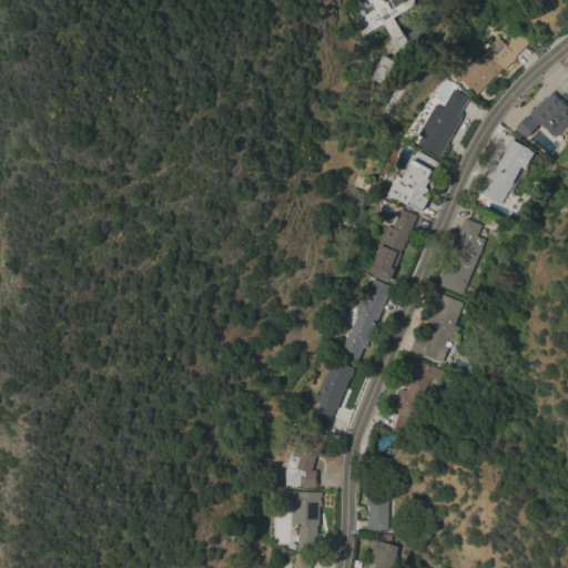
[(375,9),(369,0),(383,0),(385,2),(388,0),(412,0),(415,4),(393,18),(409,44),(399,51),(383,23),(362,37),(353,22),(375,9)]
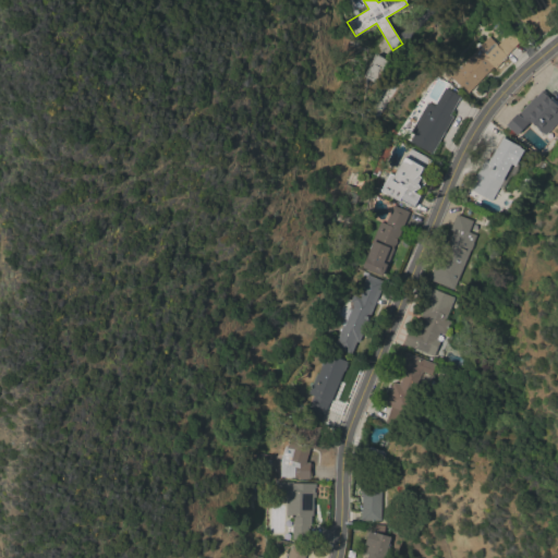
[(469,94),(451,77),(448,80),(444,75),(448,71),(452,75),(480,46),(478,45),(488,36),(497,45),(511,29),(519,44),(508,55),(509,56),(496,69),(494,67),(469,94)]
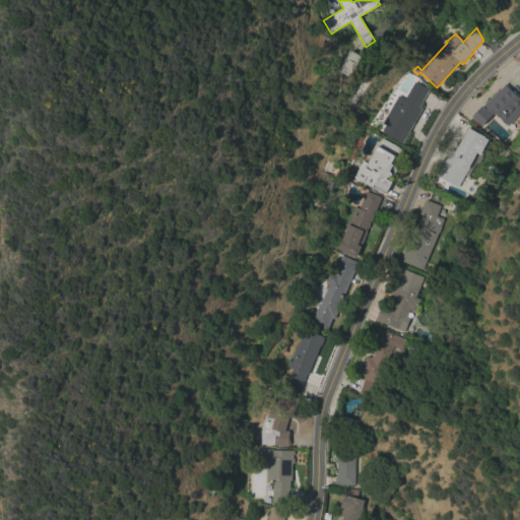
[(351,77),(339,70),(350,50),(363,57),(351,77)]
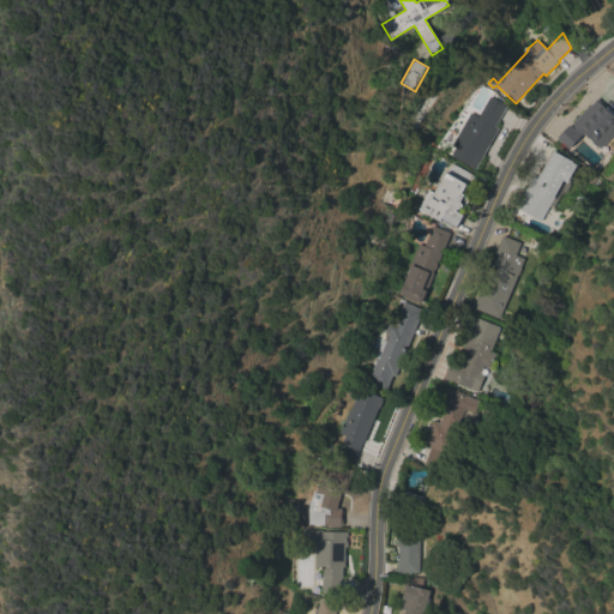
[(468,112),(477,115),(488,92),(475,86),(461,118),(463,120),(468,112)]
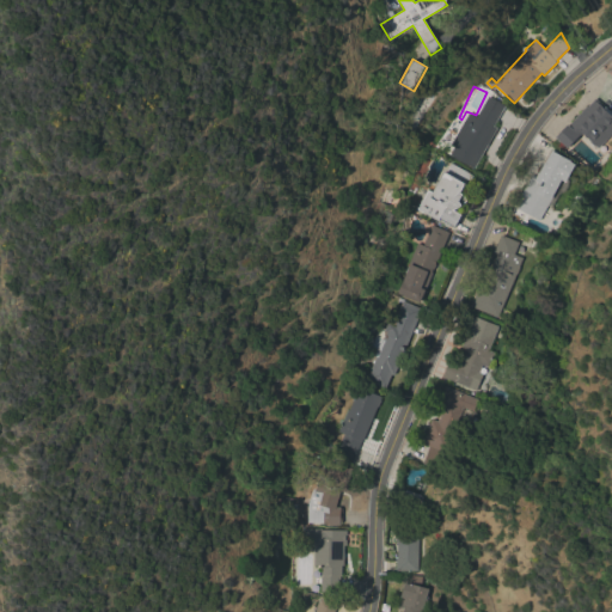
[(469,112),(477,116),(488,96),(506,105),(494,127),(497,128),(475,169),(450,155),(454,147),(450,146),(469,112)]
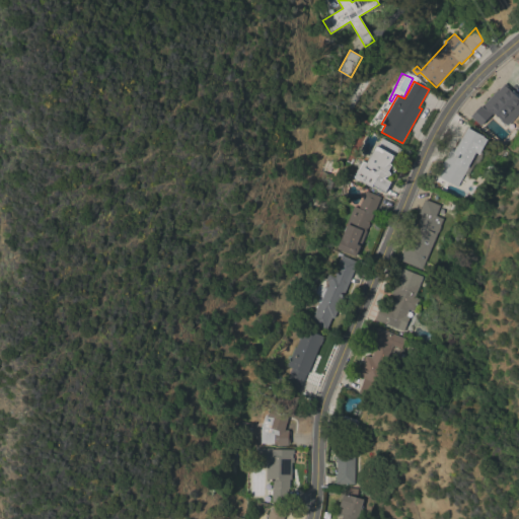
[(518,113),(508,126),(505,124),(504,124),(501,121),(501,119),(494,113),(482,126),(471,117),(482,105),(483,106),(497,90),(498,91),(505,83),(509,87),(508,88),(518,98),(518,113)]
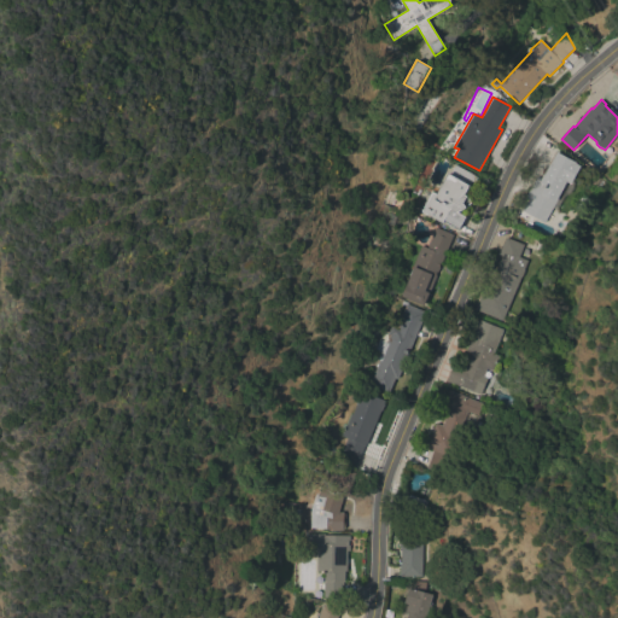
[(579,163),(571,178),(567,175),(566,176),(569,179),(569,180),(572,182),(573,186),(572,188),(571,191),(570,193),(565,196),(564,197),(559,204),(557,211),(553,208),(544,222),(522,210),(529,196),(526,194),(536,176),(540,179),(549,163),(551,164),(558,151),(579,163)]
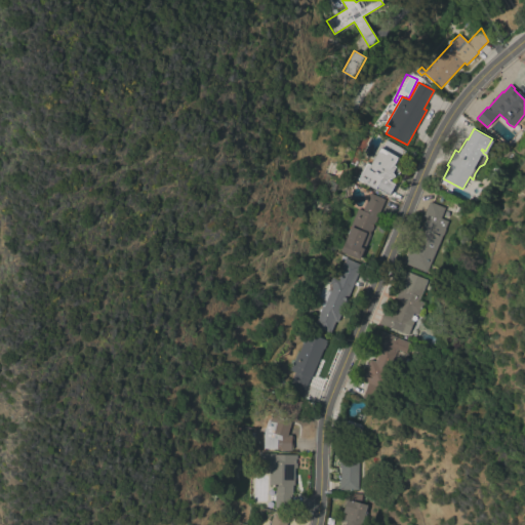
[(405,150),(393,173),(397,175),(390,180),(396,184),(390,196),(377,188),(376,190),(358,179),(367,163),(372,166),(387,142),(405,150)]
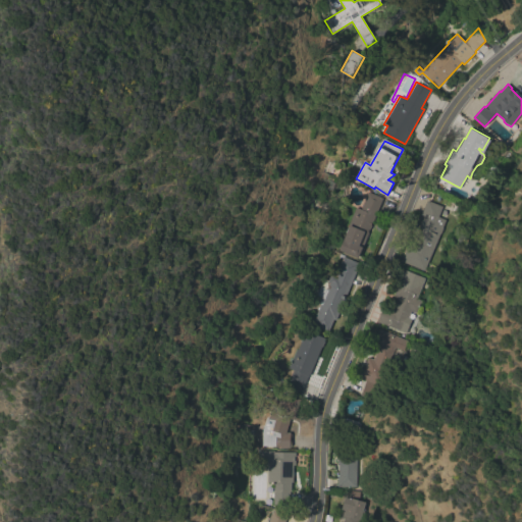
[(491,164),(499,168),(492,179),(485,174),(491,164)]
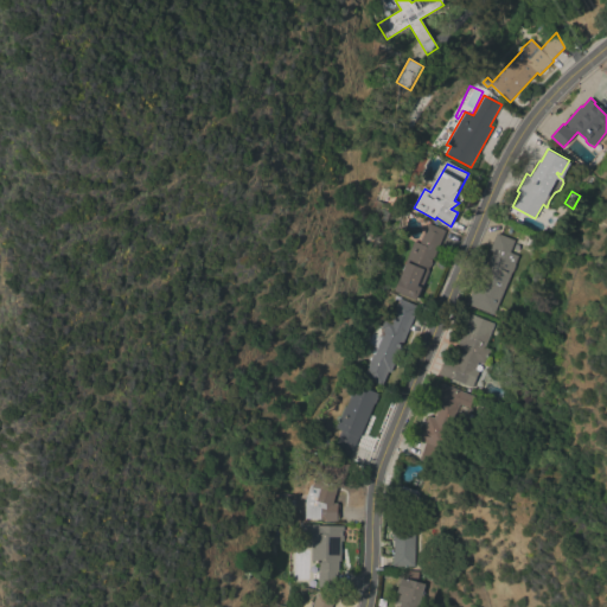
[(414,241),(420,243),(428,223),(446,231),(421,289),(420,289),(415,300),(395,292),(407,263),(406,262),(414,241)]
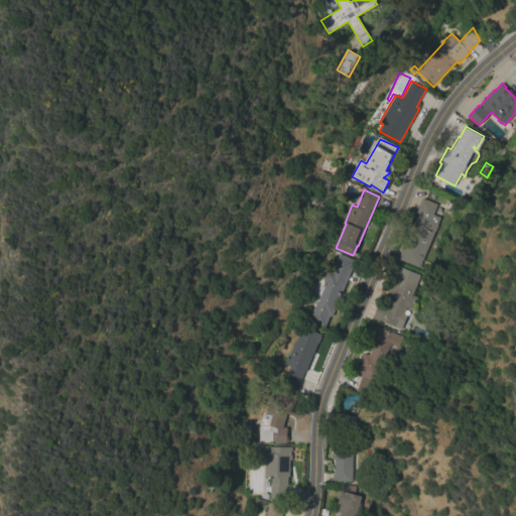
[(419,267),(397,258),(405,239),(408,240),(418,214),(416,213),(422,199),(437,205),(432,215),(439,218),(419,267)]
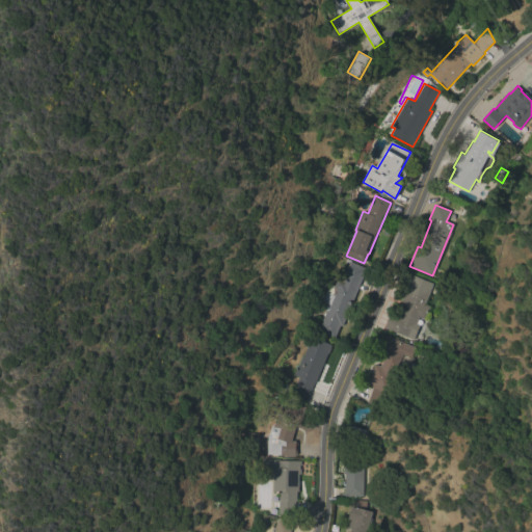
[(342,326),(340,325),(335,338),(318,330),(326,311),(313,304),(318,290),(325,293),(329,284),(335,286),(338,280),(342,281),(349,264),(345,262),(346,259),(351,261),(351,262),(367,268),(342,326)]
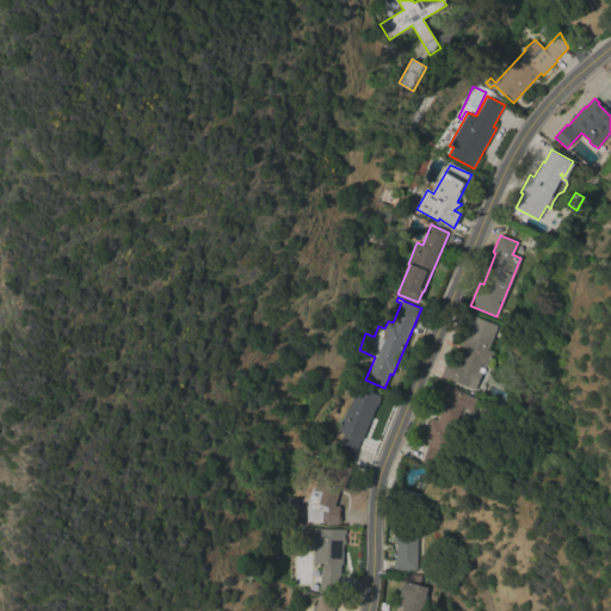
[(498,326),(487,350),(493,353),(487,366),(481,364),(477,371),(482,374),(474,392),(442,376),(449,359),(461,364),(467,349),(461,346),(474,316),(498,326)]
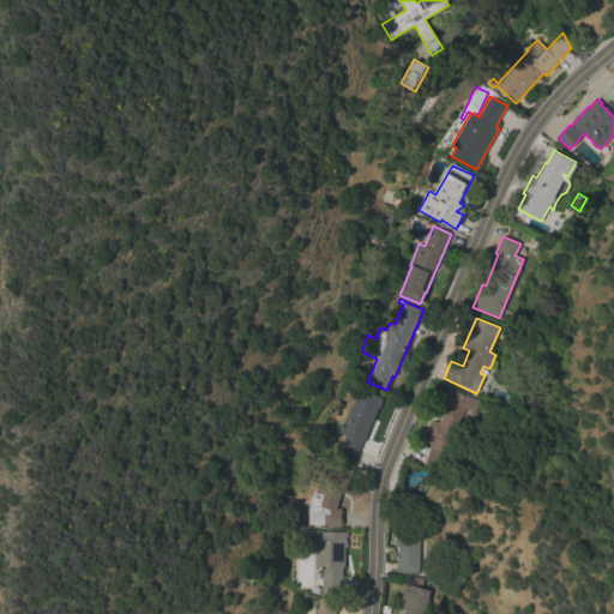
[(433,420),(439,423),(445,408),(440,405),(446,387),(480,401),(475,411),(477,413),(471,428),(469,428),(462,447),(458,446),(453,457),(446,453),(439,471),(425,465),(431,447),(423,445),(433,420)]
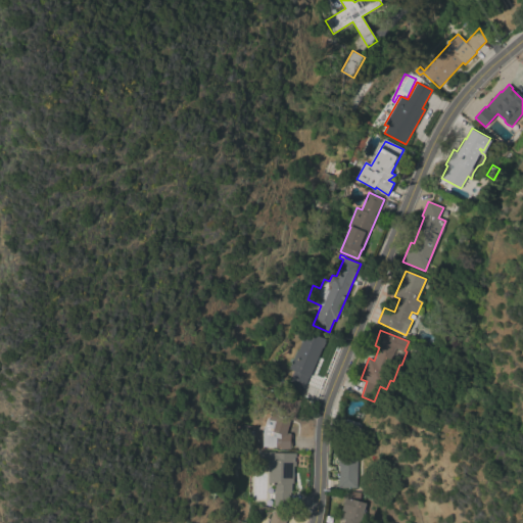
[(308,377),(300,396),(286,390),(293,371),(289,369),(296,350),(297,351),(306,331),(326,339),(310,377),(308,377)]
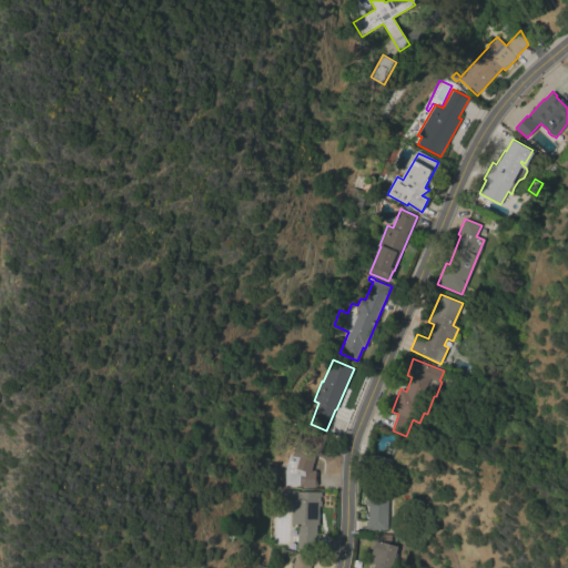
[(300,486),(285,486),(285,468),(290,454),(292,455),(295,444),(301,446),(305,429),(326,435),(323,448),(324,449),(322,457),(315,455),(312,470),(315,470),(315,472),(316,472),(316,485),(315,485),(315,487),(300,487),(300,486)]
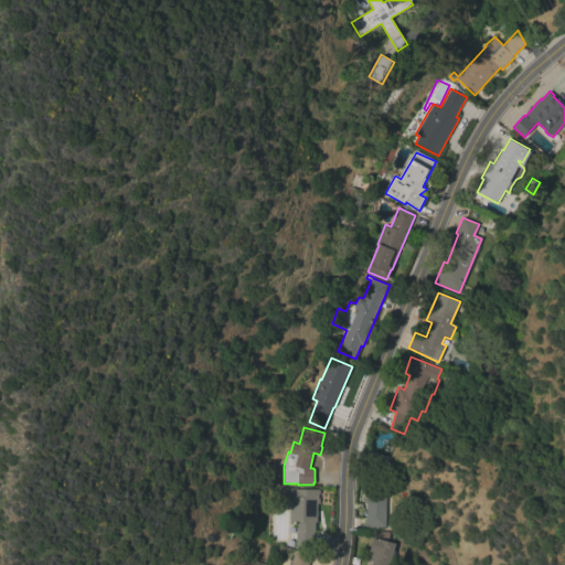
[(388,457),(385,466),(371,461),(374,452),(388,457)]
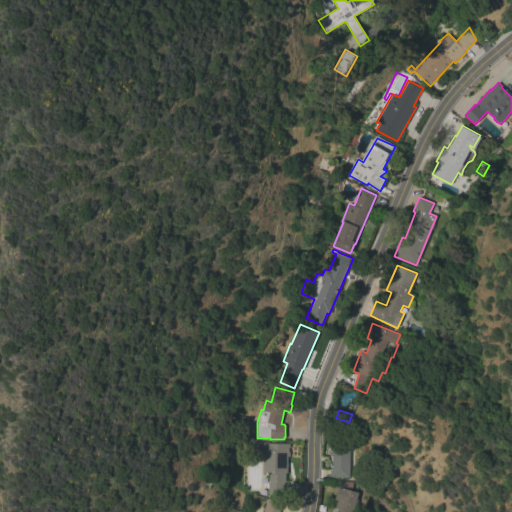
[(332,477),(332,444),(335,444),(335,431),(341,431),(341,444),(350,444),(350,477),(332,477)]
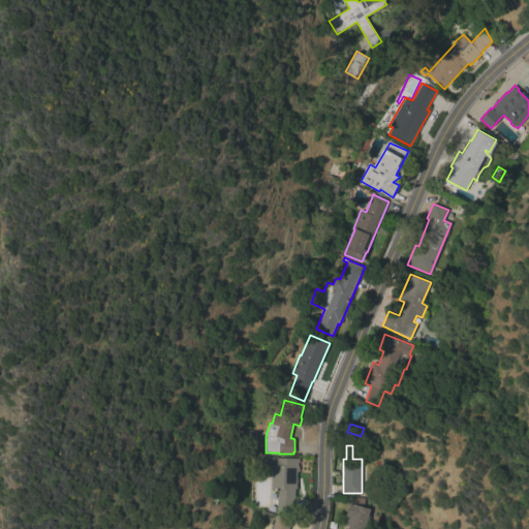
[(278,489),(271,489),(271,470),(260,470),(260,457),(277,457),(277,459),(300,459),(299,463),(298,463),(298,466),(299,466),(299,471),(297,471),(297,489),(296,489),(296,498),(293,498),(293,511),(277,511),(278,489)]
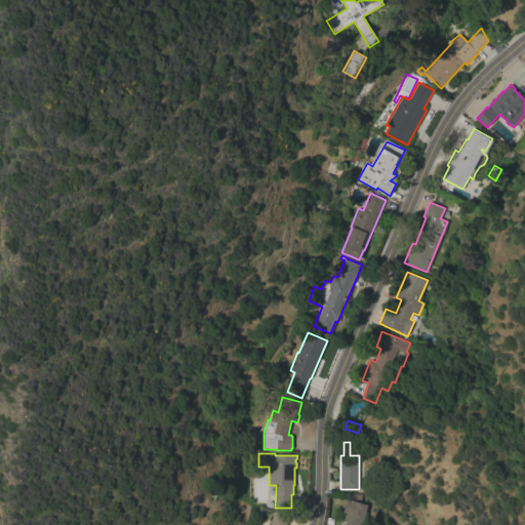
[(367,506),(363,523),(367,524),(366,524),(345,524),(346,522),(340,520),(342,513),(344,513),(348,500),(367,506)]
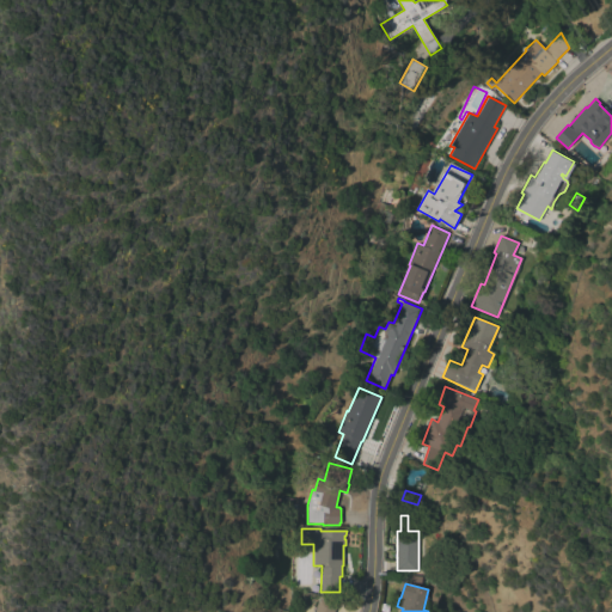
[(314,611),(319,598),(337,604),(334,611),(314,611)]
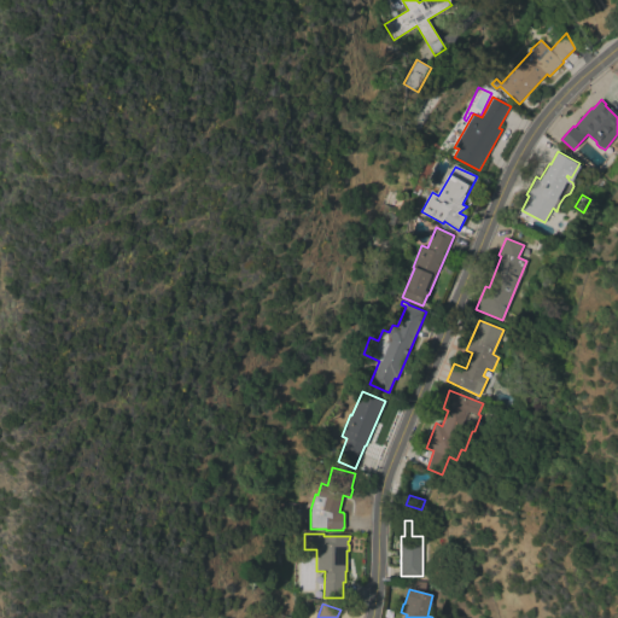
All buildings are outlined.
